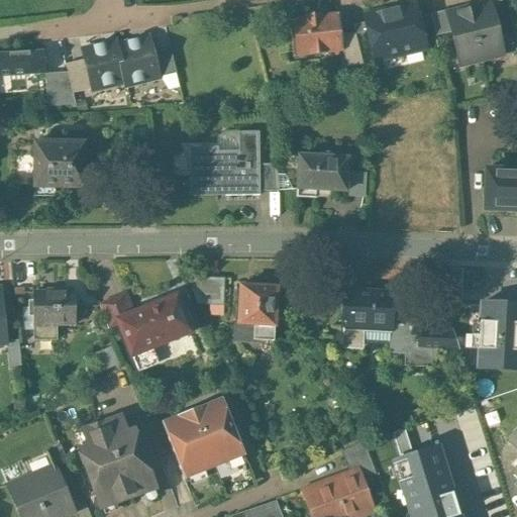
[(479,5),(446,13),(450,32),(458,66),(480,61),(483,73),(484,72),(481,61),(502,56),(500,47),(498,37),(489,4),(489,2),(479,5)]
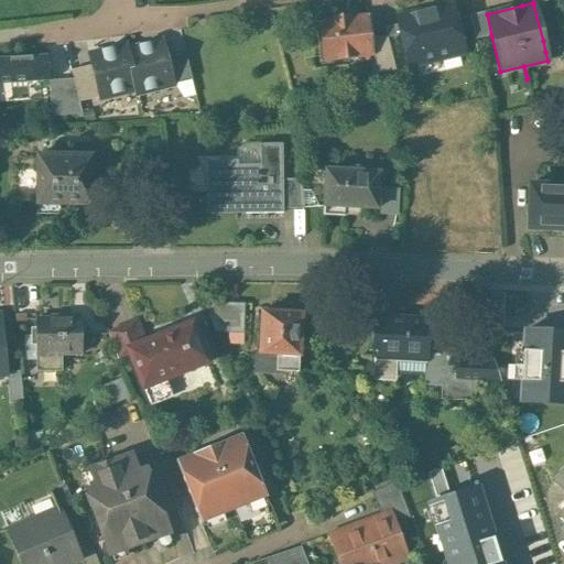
[(452,4),(424,11),(436,60),(464,53),(458,30),(455,19),(452,4)]
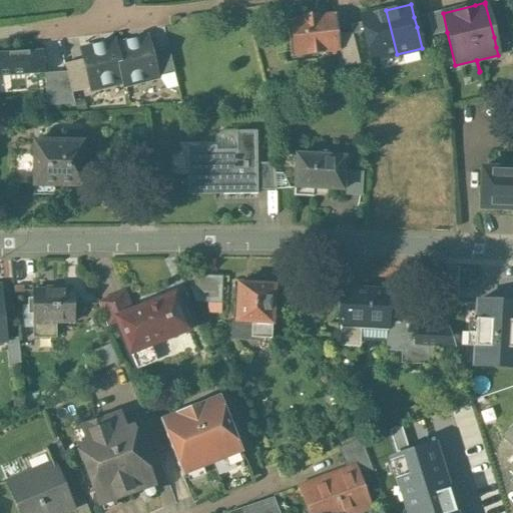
[(361,16),(362,22),(364,31),(371,60),(397,54),(386,10),(361,16)]
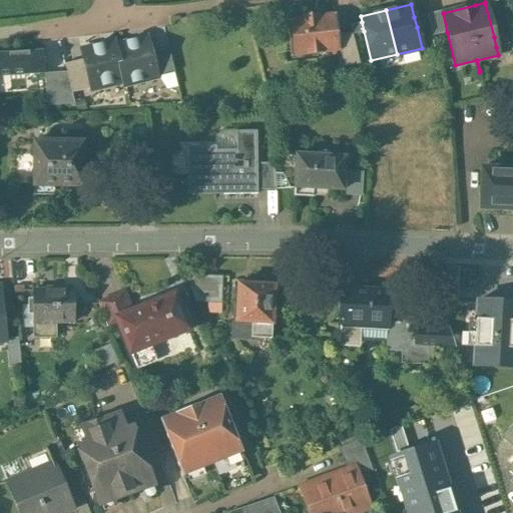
[(442,10),(426,14),(429,24),(432,35),(447,32),(443,13),(442,10)]
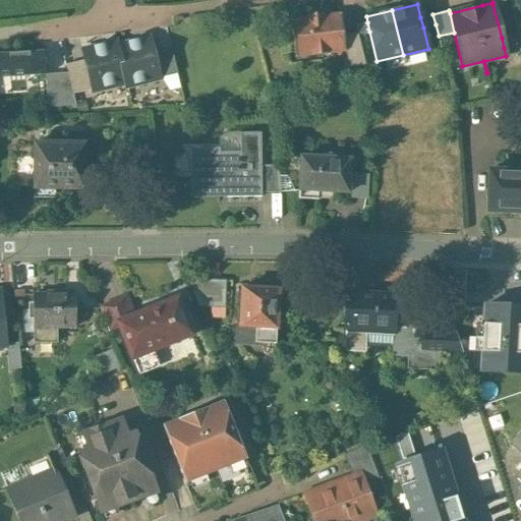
[(306,18),(290,20),(294,57),(344,51),(342,35),(340,14),(323,16),(323,14),(306,16),(306,18)]
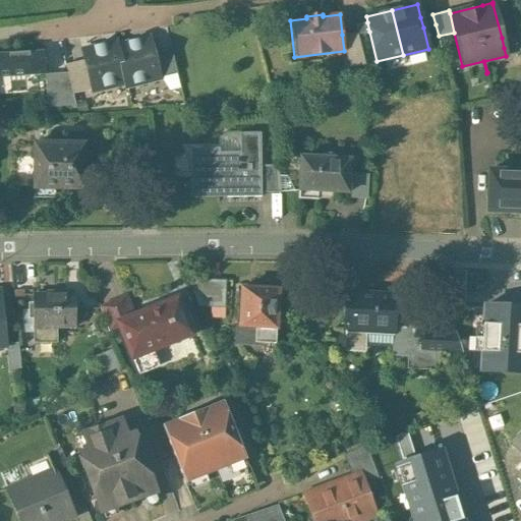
[(432,14),(420,17),(423,27),(436,24),(432,14)]
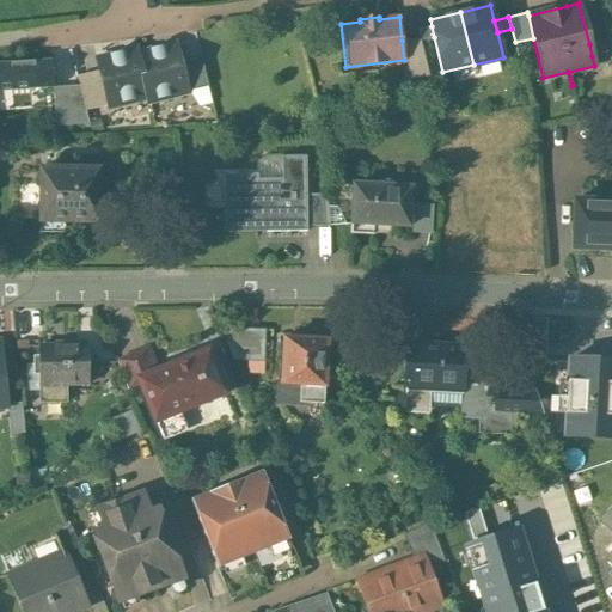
[(432,26),(417,30),(420,41),(434,37),(432,26)]
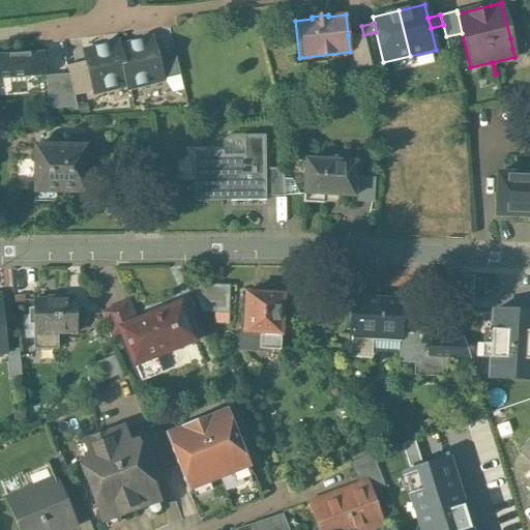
[(362,34),(348,35),(350,52),(351,52),(353,69),(372,66),(363,35),(361,26),(362,34)]
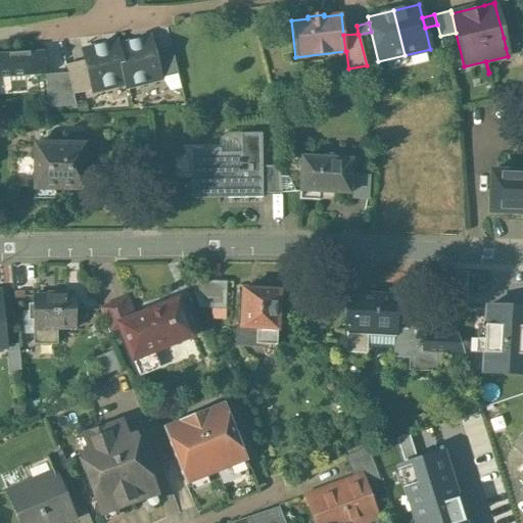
[(515,35),(504,38),(506,48),(517,45),(515,35)]
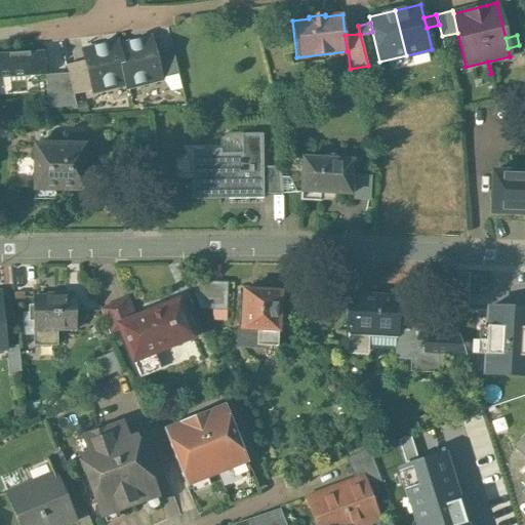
[(129,43),(118,46),(117,46),(126,84),(125,84),(126,88),(161,79),(156,58),(151,38),(139,40),(128,43),(129,43)]
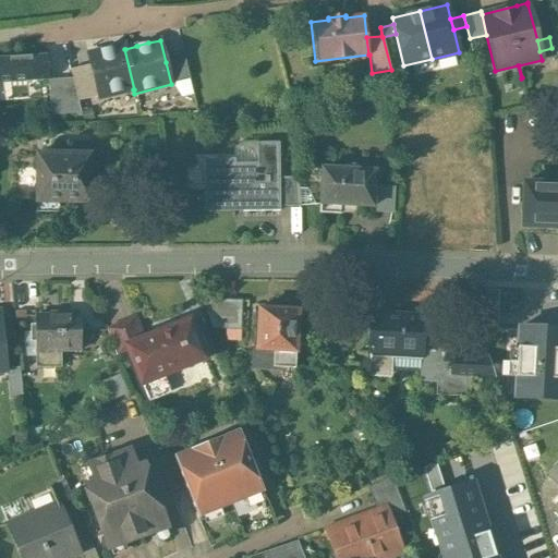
[(91,64),(98,96),(98,98),(133,89),(134,89),(124,49),(125,49),(124,45),(111,48),(111,47),(100,50),(87,53),(91,64)]
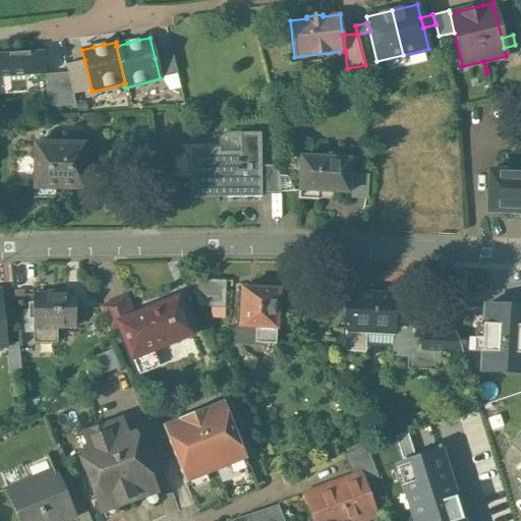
[(454,48),(442,51),(445,60),(456,57),(454,48)]
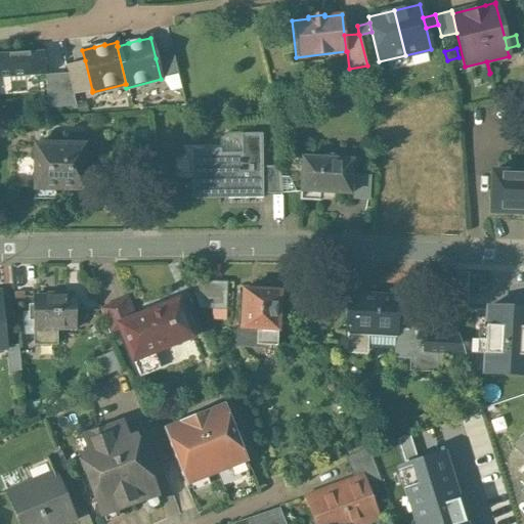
[(44,52),(0,54),(0,78),(45,75),(46,75),(45,62),(47,62),(46,56),(44,56),(44,52)]
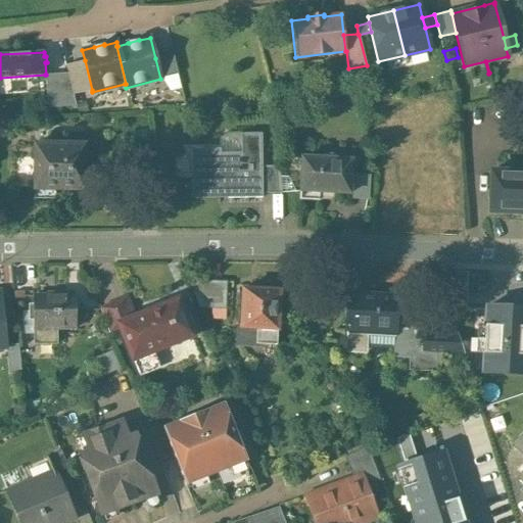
[(173,54),(155,58),(160,79),(178,75),(173,54)]
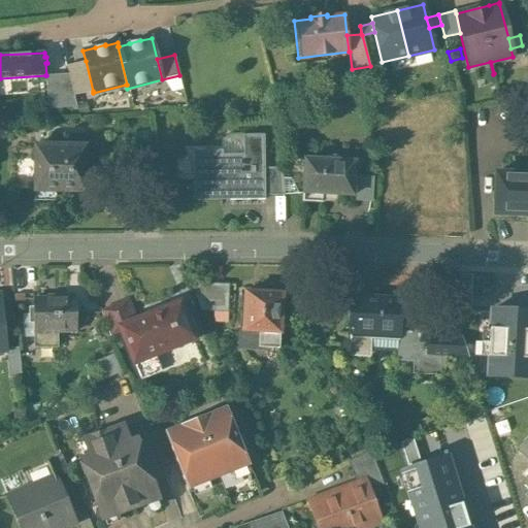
[(66,66),(68,74),(73,96),(93,91),(86,61),(66,66)]
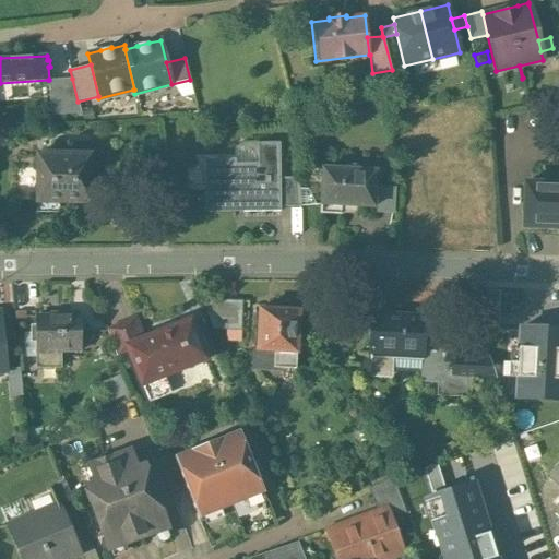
[(72,79),(49,80),(48,80),(50,113),(80,110),(78,102),(72,79)]
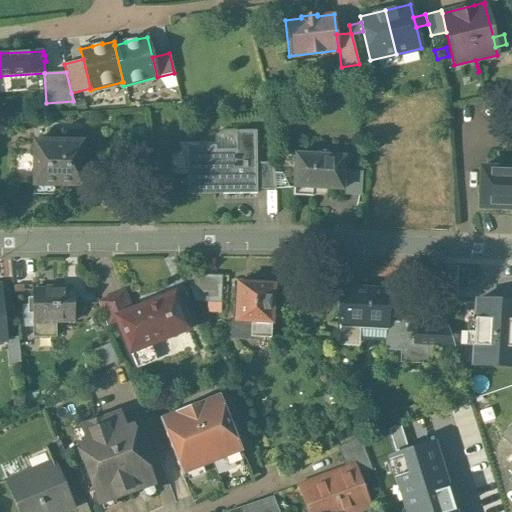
[(285,116),(276,116),(276,126),(286,126),(285,116)]
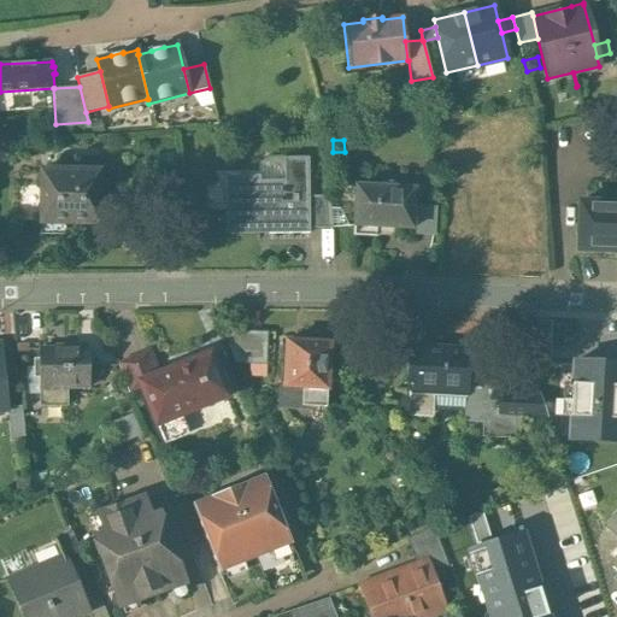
[(256,181),(229,181),(229,233),(234,233),(234,229),(268,229),(268,234),(310,233),(310,229),(310,197),(309,158),(282,158),(282,186),(258,186),(258,175),(256,175),(256,181)]
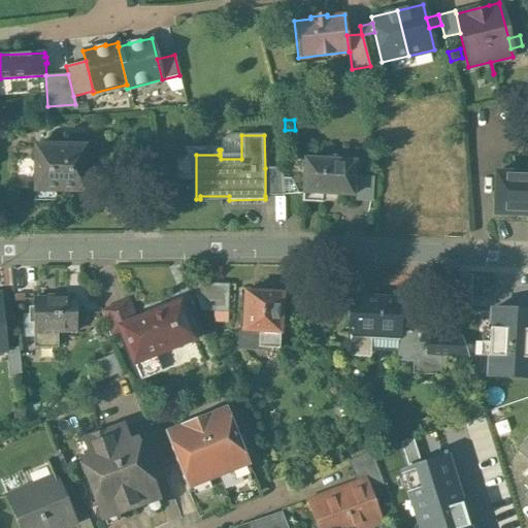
[(83,146),(34,145),(34,159),(34,189),(33,200),(54,200),(54,192),(83,192),(83,146)]
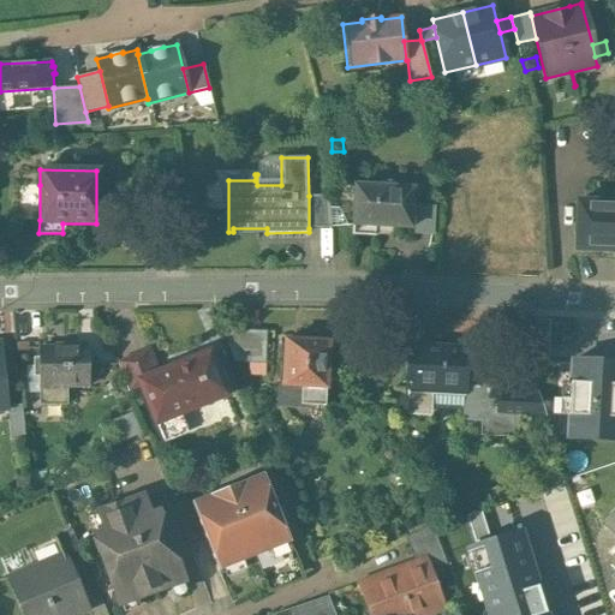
[(40,220),(40,185),(18,185),(18,220),(40,220)]
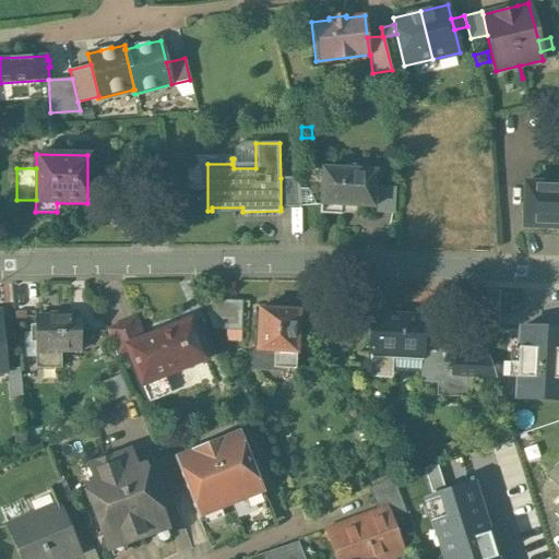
[(373,171),(321,169),(319,212),(339,213),(340,204),(371,206),(373,171)]
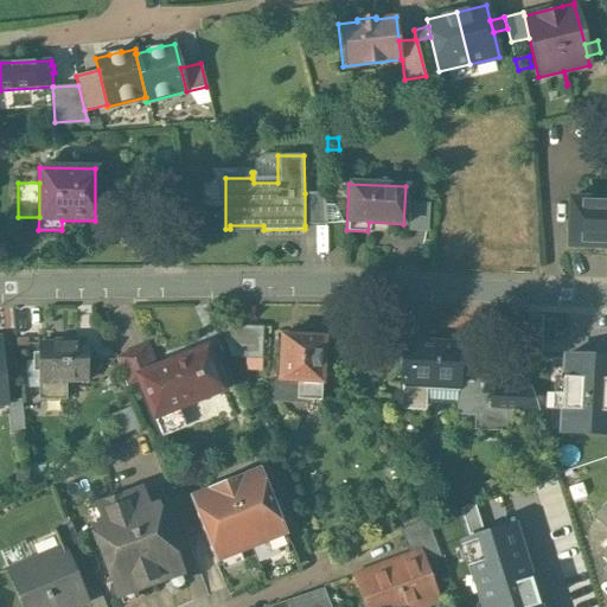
[(323,193),(305,193),(305,225),(325,224),(323,193)]
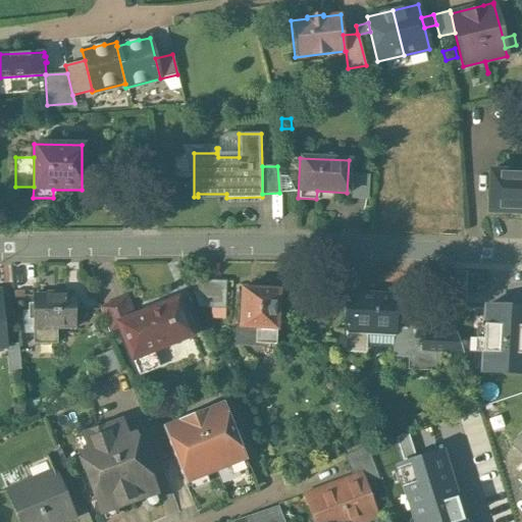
[(521,171),(489,171),(487,212),(521,213),(521,171)]
